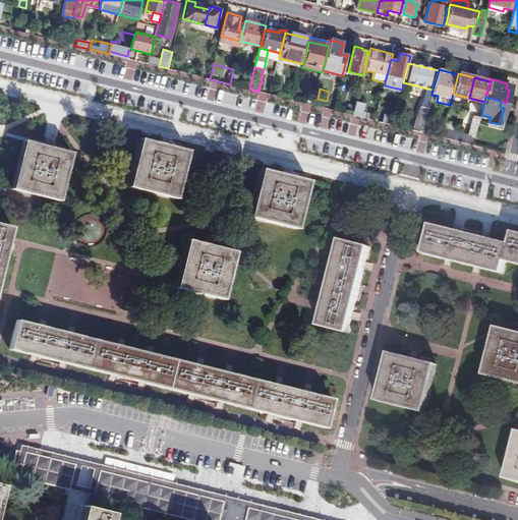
[(364,104),(357,102),(353,115),(361,117),(364,104)]
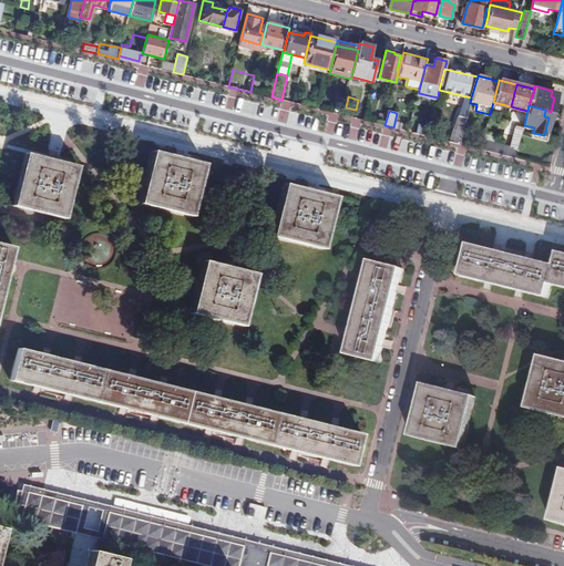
[(460,144),(467,117),(461,116),(457,131),(453,131),(450,142),(457,143),(460,144)]
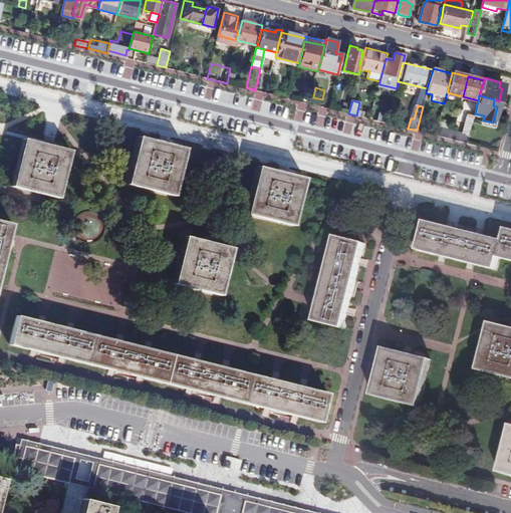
[(388,123),(392,108),(387,107),(384,122),(388,123)]
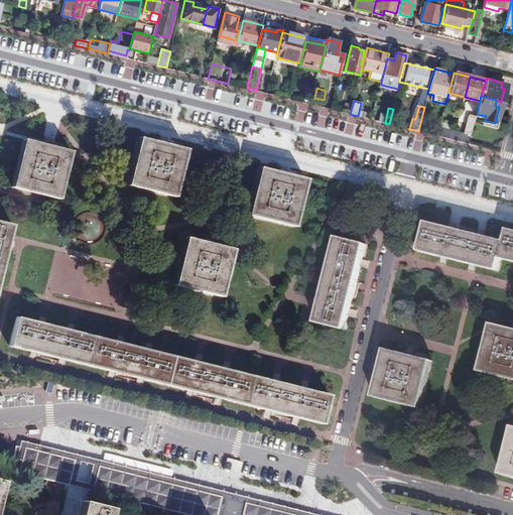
[(441,126),(440,126),(439,129),(437,135),(441,136),(455,140),(457,130),(451,129),(455,113),(445,111),(441,126)]
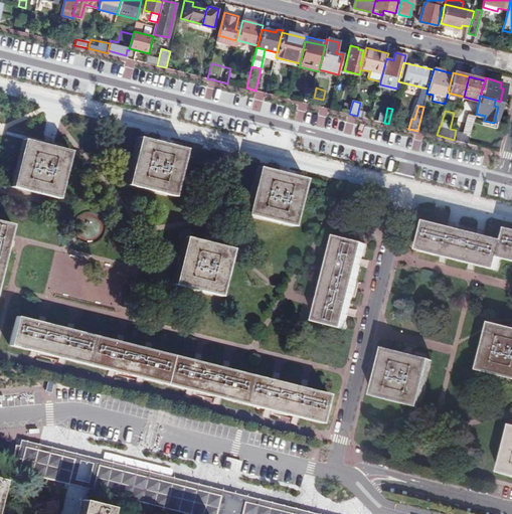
[(468,143),(475,117),(475,116),(469,115),(464,132),(456,130),(454,140),(461,141),(468,143)]
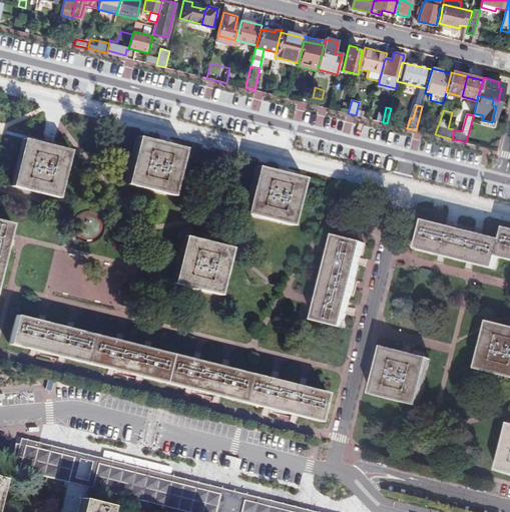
[(131,181),(177,192),(188,146),(142,135),(131,181)]
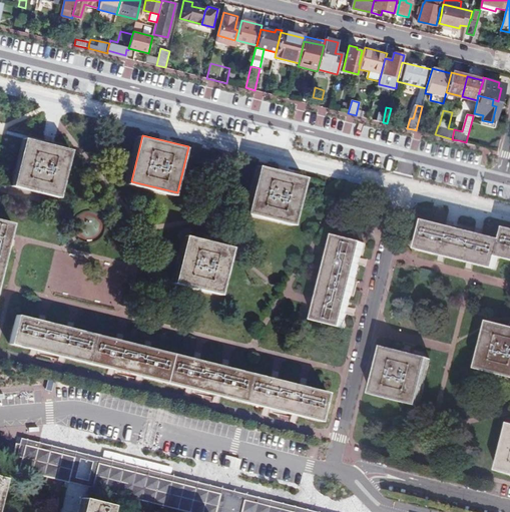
[(15,185),(61,196),(73,148),(50,142),(27,137),(15,185)]
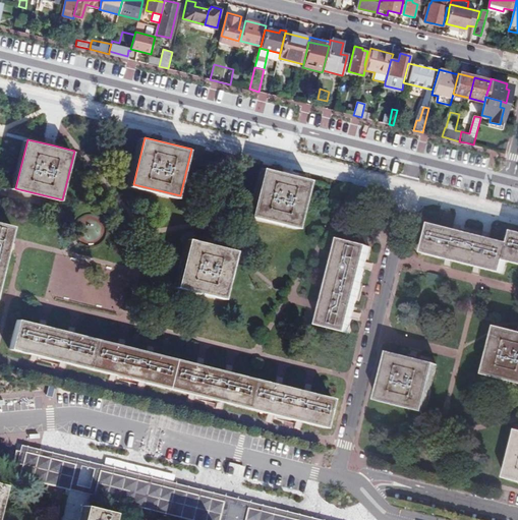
[(301,226),(312,179),(265,168),(253,215),(301,226)]
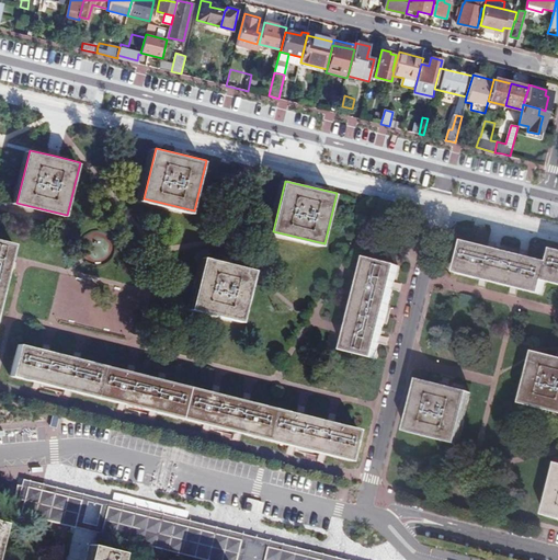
[(557,248),(556,248),(553,260),(468,239),(460,272),(487,278),(519,286),(546,293),(549,280),(557,281),(557,248)]
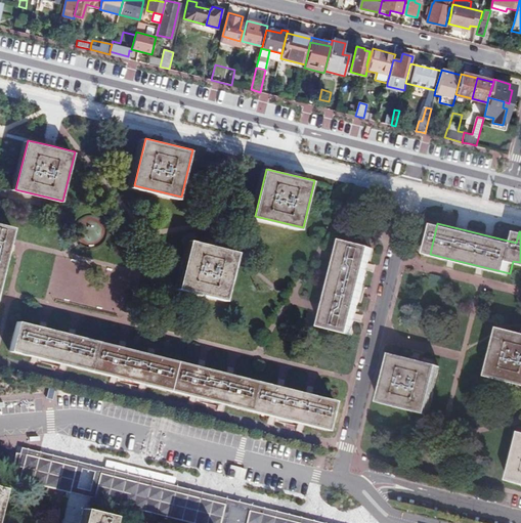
[(0,224),(0,291),(11,247),(15,228),(0,224)]
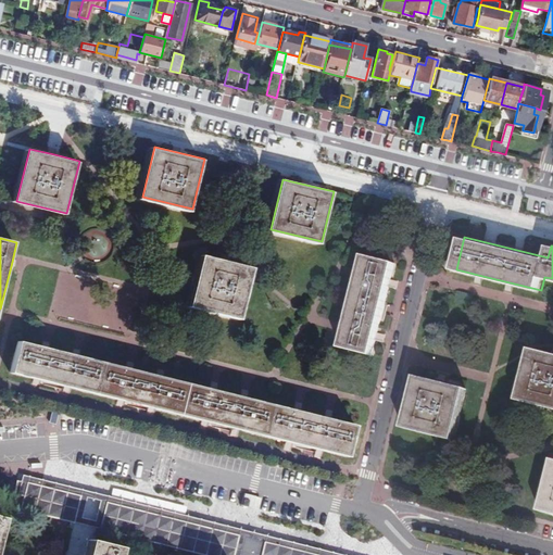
[(343,347),(375,354),(398,262),(366,254),(362,274),(349,327),(343,347)]
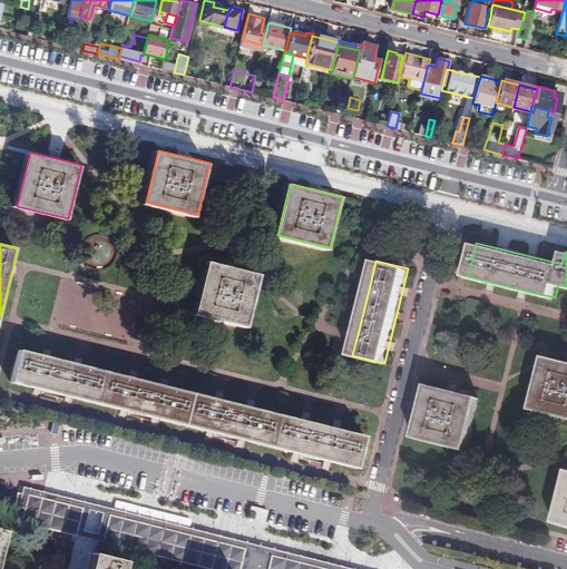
[(247,325),(260,274),(233,267),(209,262),(196,313),(247,325)]
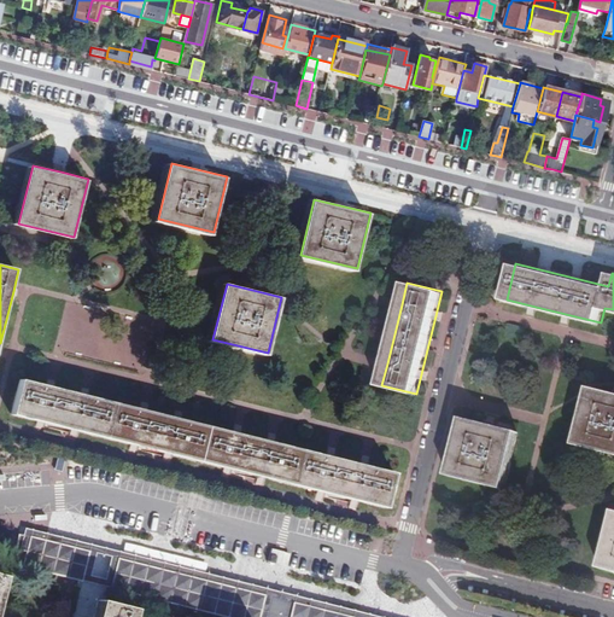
[(269,478),(391,508),(401,473),(368,465),(333,457),(273,441),(239,432),(181,418),(147,408),(87,394),(53,385),(23,377),(15,413),(269,478)]
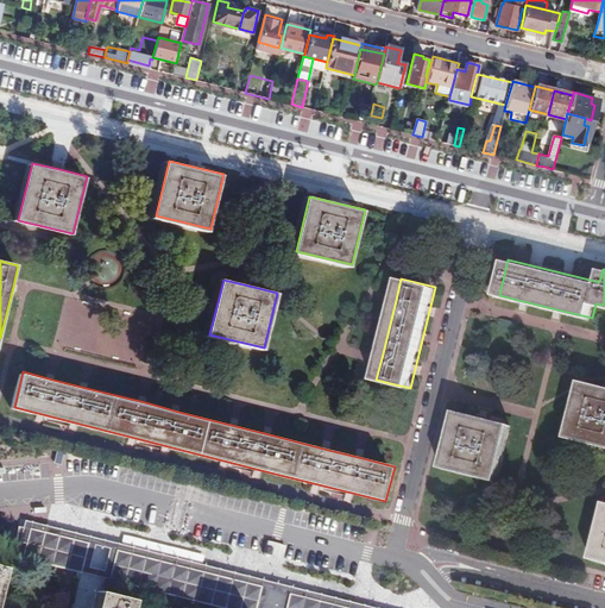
[(604,386),(585,382),(571,438),(604,445),(604,386)]
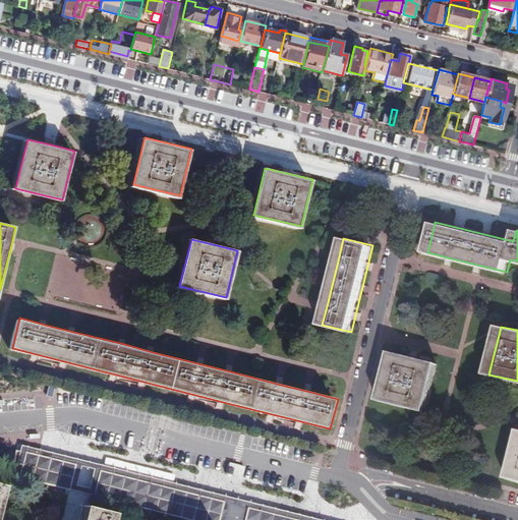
[(427,411),(440,363),(416,358),(392,351),(380,400),(427,411)]
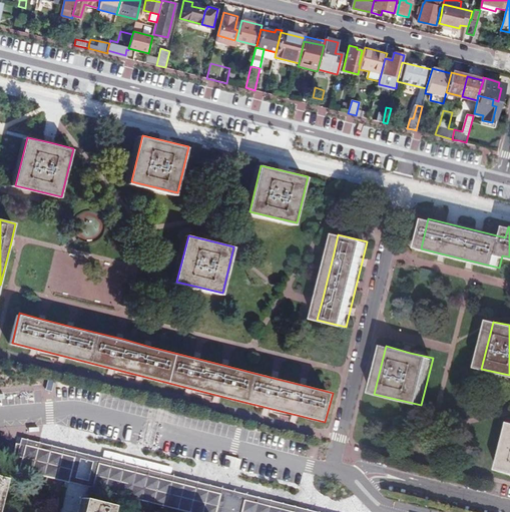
[(509,437),(501,470),(509,471),(509,437)]
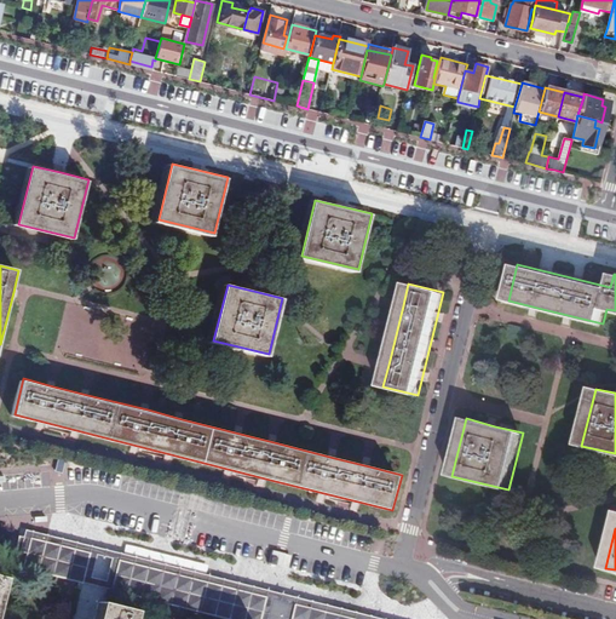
[(29,567),(86,582),(93,552),(67,545),(36,538),(29,567)]
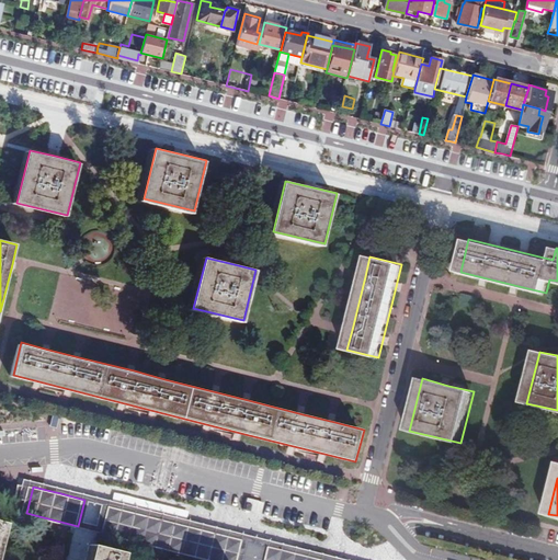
[(93,502),(84,500),(78,526),(103,532),(110,505),(93,502)]
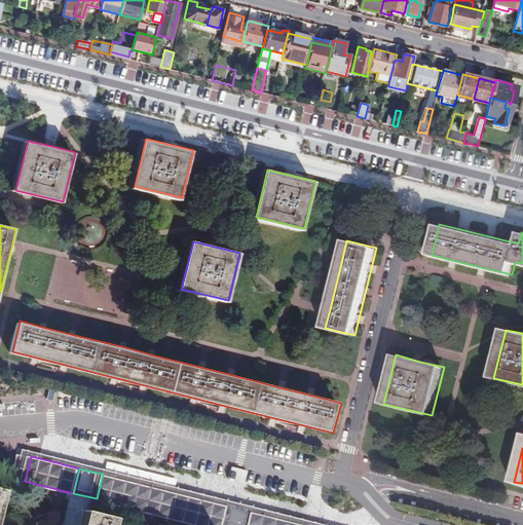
[(97,498),(201,524),(221,524),(226,504),(209,500),(132,481),(103,474),(97,498)]
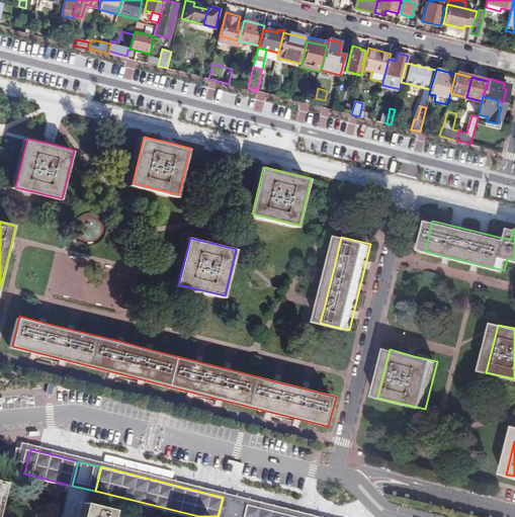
[(229,499),(223,497),(218,516),(233,516),(238,501),(229,499)]
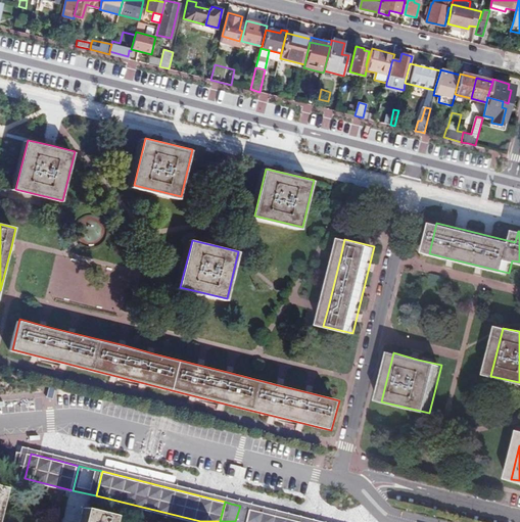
[(301,521),(302,521),(281,516),(240,506),(235,521),(301,521)]
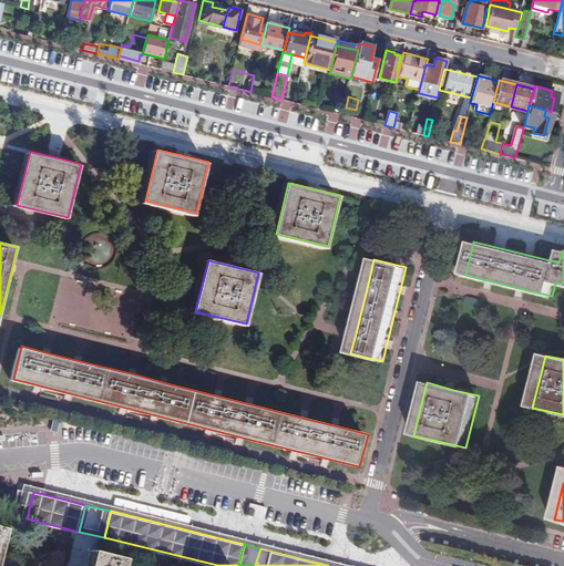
[(121,565),(123,558),(93,549),(89,565),(121,565)]
